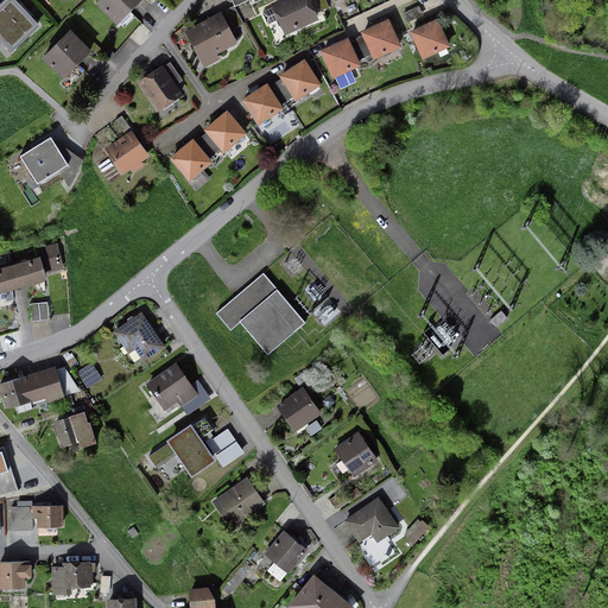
[(19,8),(11,0),(5,0),(0,5),(0,43),(11,54),(38,27),(27,17),(24,12),(19,8)]
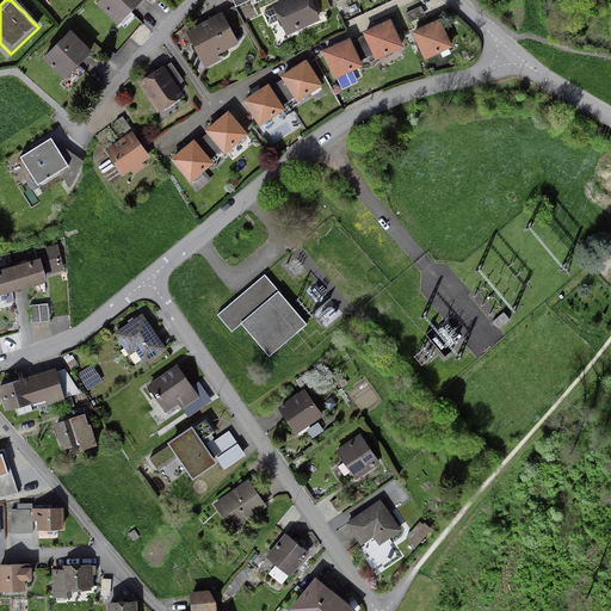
[(118,24),(141,0),(100,0),(98,4),(118,24)]
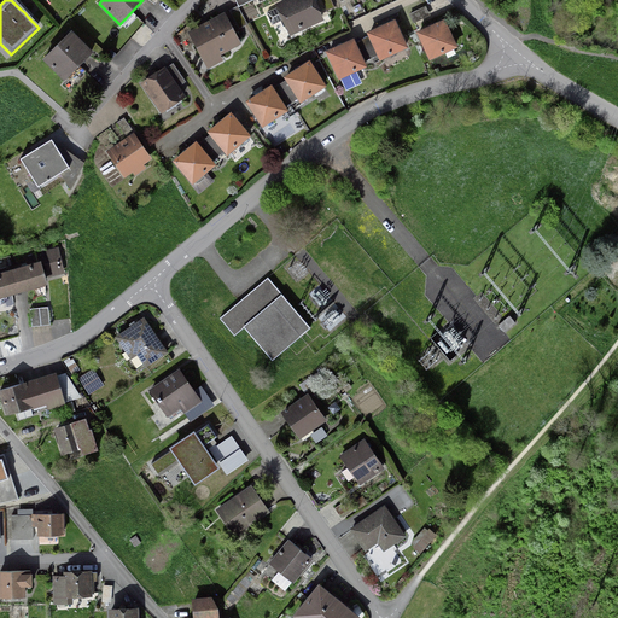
[(298,29),(320,19),(310,0),(290,0),(289,1),(290,3),(267,13),(272,25),(284,19),(287,28),(296,24),(298,29)]
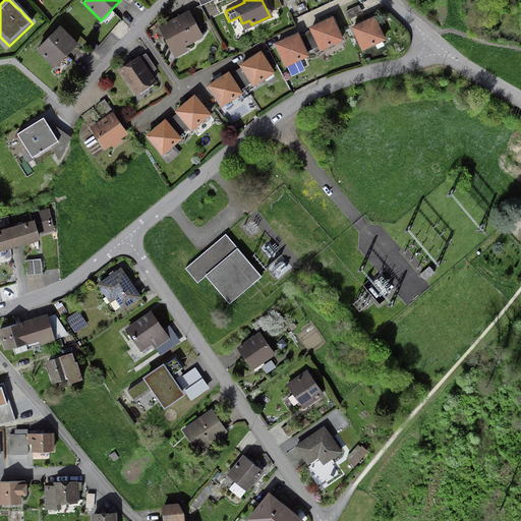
[(281,7),(278,0),(270,0),(274,10),(281,7)]
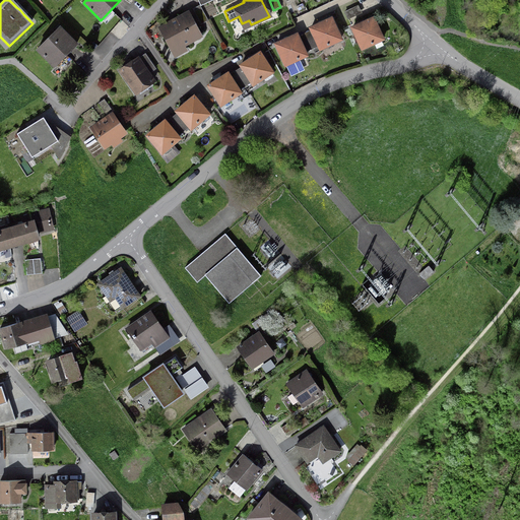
[(208,21),(199,5),(192,9),(200,25),(208,21)]
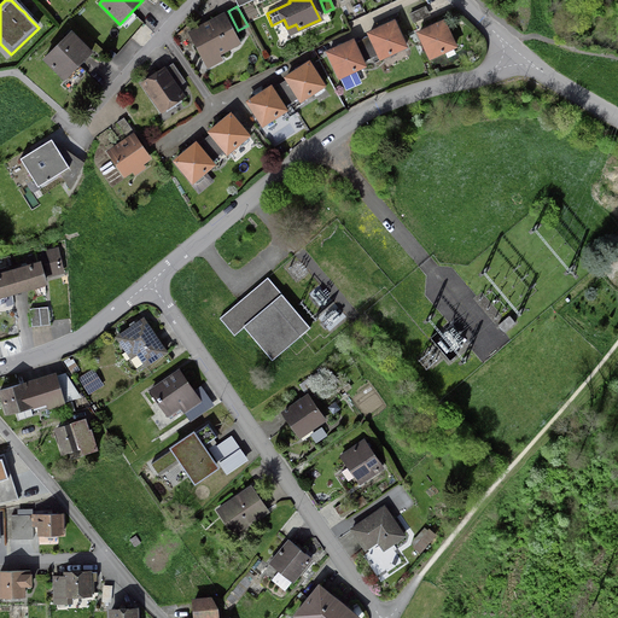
[(429,15),(425,7),(409,15),(413,22),(429,15)]
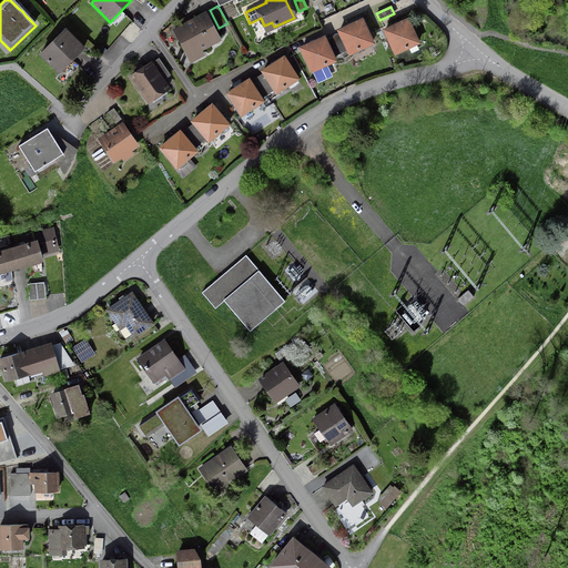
[(217,40),(204,16),(175,31),(188,53),(198,48),(199,50),(217,40)]
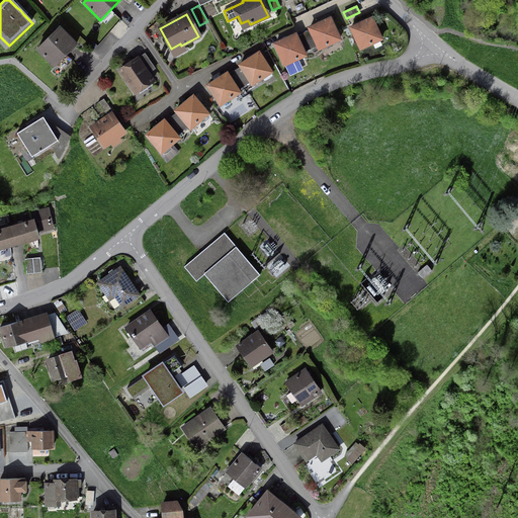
[(330,19),(309,28),(319,50),(339,39),(330,19)]
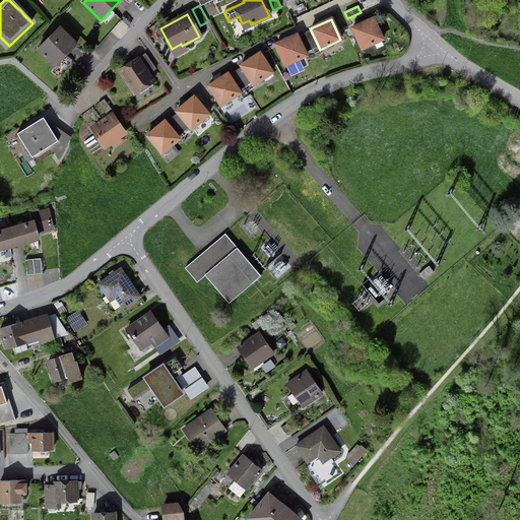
[(373,19),(351,28),(362,50),(382,40),(373,19)]
